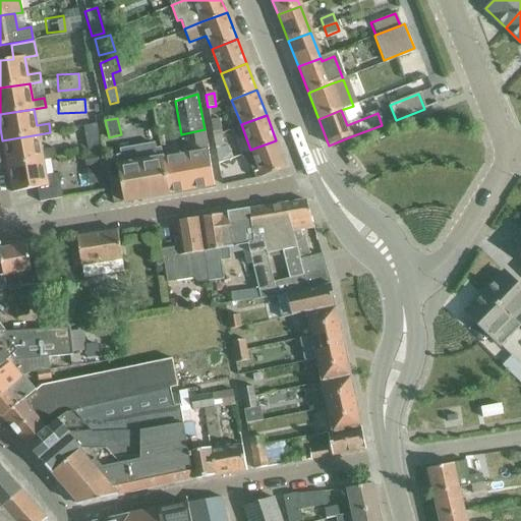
[(211,121),(213,133),(222,132),(219,118),(211,121)]
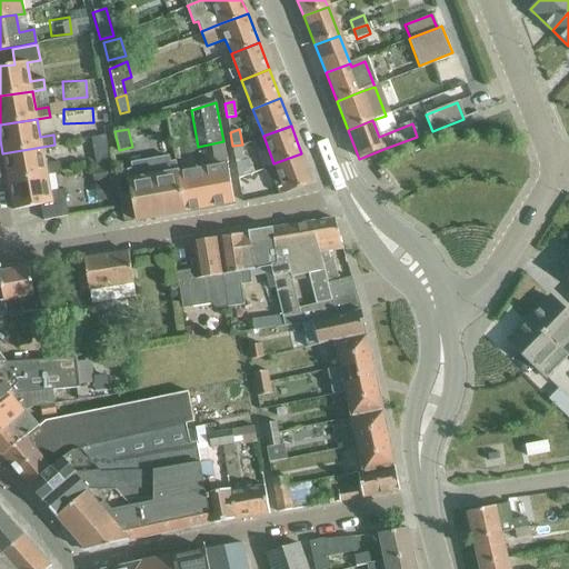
[(107,136),(92,138),(96,153),(110,150),(108,141),(107,136)]
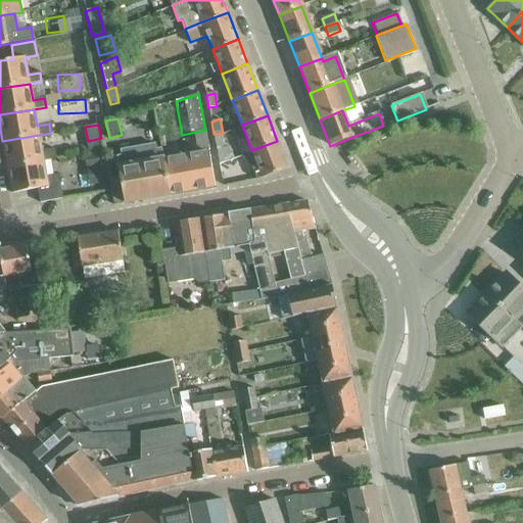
[(214,134),(217,152),(225,148),(223,133),(214,134)]
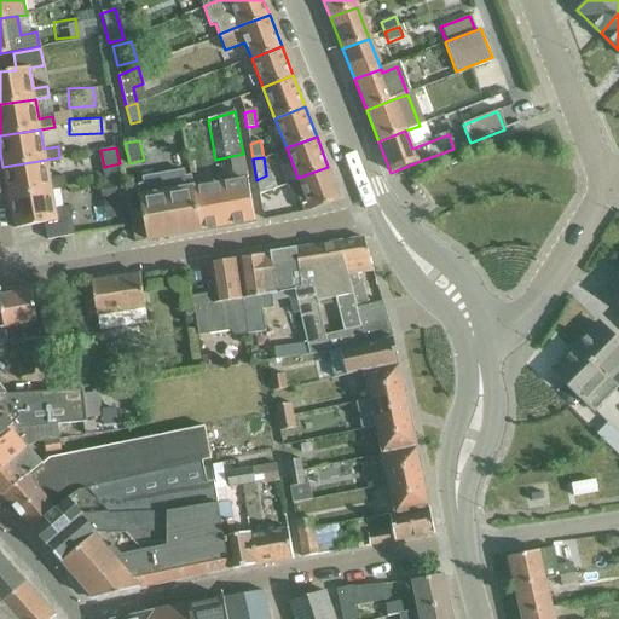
[(65,187),(63,178),(50,180),(46,160),(3,167),(9,197),(51,190),(65,187)]
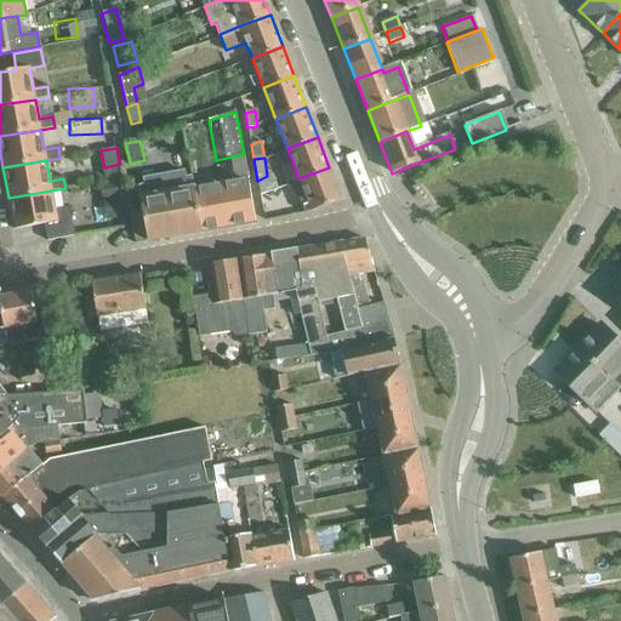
[(298,178),(292,181),(303,210),(309,206),(311,209),(311,210),(341,198),(335,182),(329,167),(298,178)]
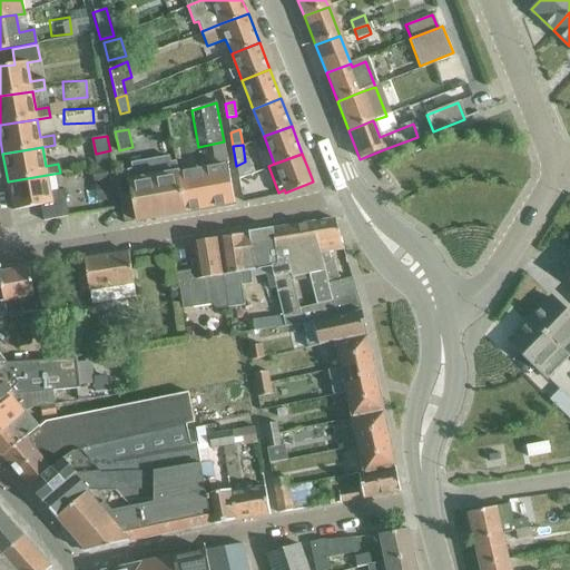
[(131,194),(136,222),(161,217),(186,212),(178,172),(177,172),(175,163),(170,163),(169,157),(130,164),(131,170),(127,170),(129,180),(131,194)]
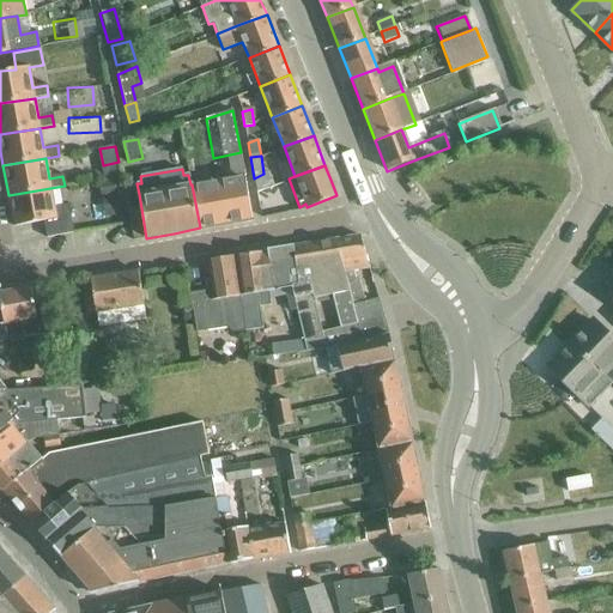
[(263,174),(254,178),(256,193),(274,187),(267,173),(263,174)]
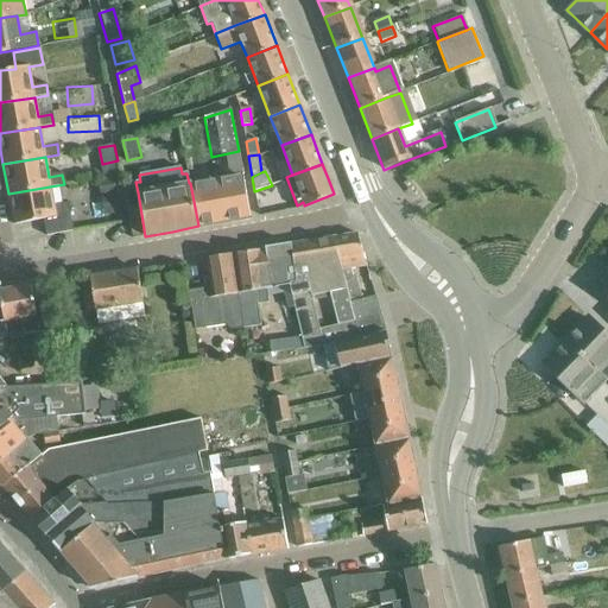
[(216,178),(190,183),(198,226),(226,221),(251,216),(242,173),(216,178)]
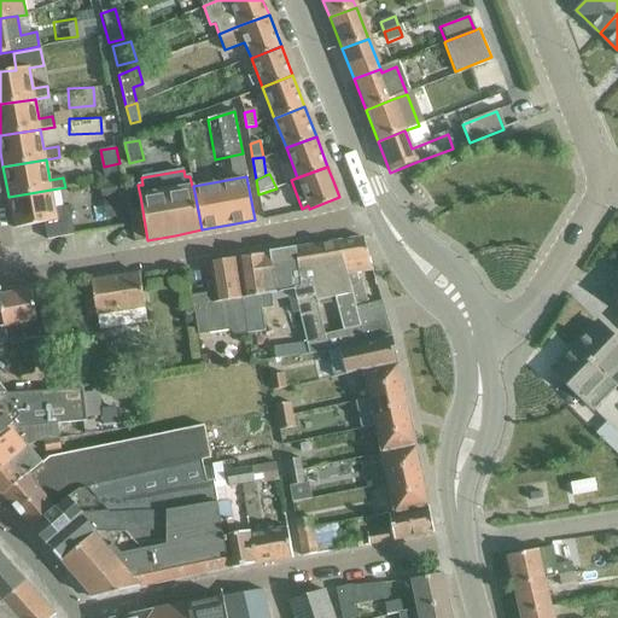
[(117,181),(100,184),(104,200),(120,197),(117,181)]
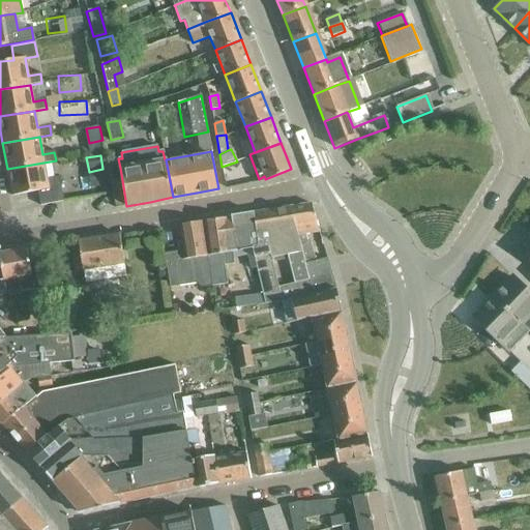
[(63,202),(61,188),(59,178),(47,180),(43,163),(7,169),(11,196),(37,192),(39,206),(63,202)]
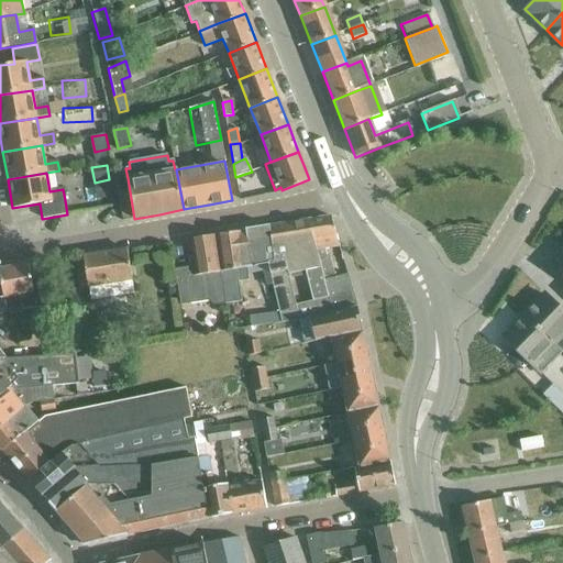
[(130,191),(118,194),(122,220),(134,219),(130,191)]
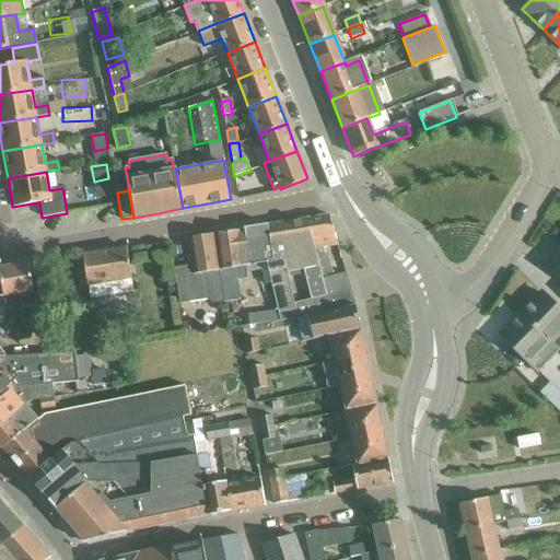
[(325,217),(305,220),(314,248),(318,266),(322,278),(326,296),(329,310),(354,304),(343,273),(333,276),(326,255),(324,256),(323,246),(338,244),(329,216),(325,217)]
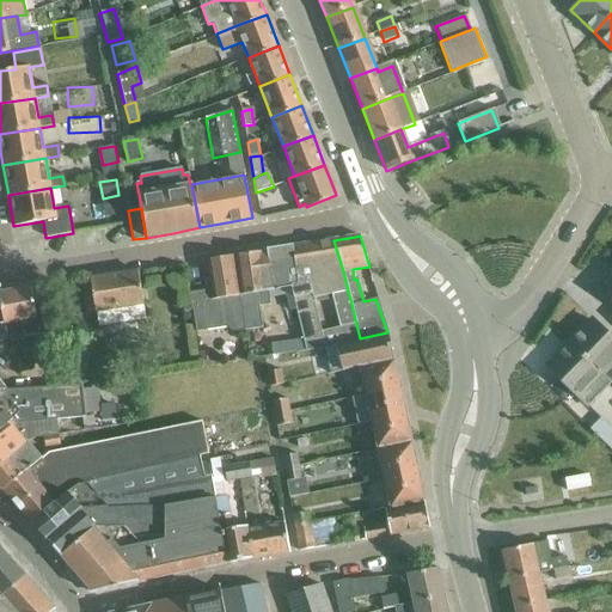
[(334,240),(292,246),(297,279),(307,276),(312,298),(331,294),(340,329),(356,324),(352,304),(348,291),(343,271),(334,240)]
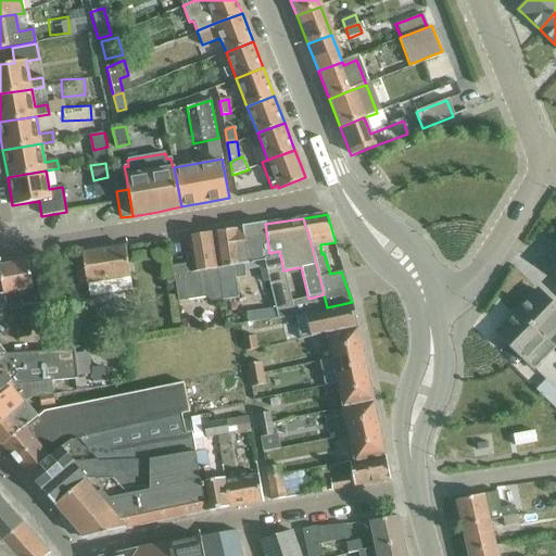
[(265,224),(242,227),(248,265),(242,265),(243,273),(258,269),(261,283),(269,281),(275,308),(277,315),(278,319),(293,317),(293,315),(294,315),(291,302),(283,270),(279,251),(269,253),(265,224)]
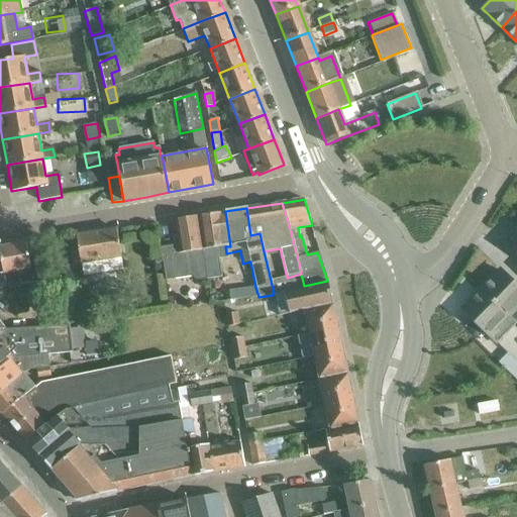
[(230,246),(225,211),(197,215),(202,248),(208,280),(221,278),(218,260),(227,259),(226,253),(225,246),(230,246)]
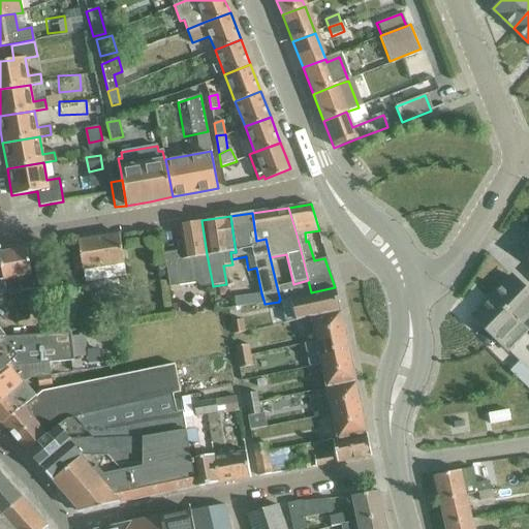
[(213,286),(207,254),(201,220),(178,224),(182,252),(164,255),(169,287),(195,283),(200,288),(213,286)]
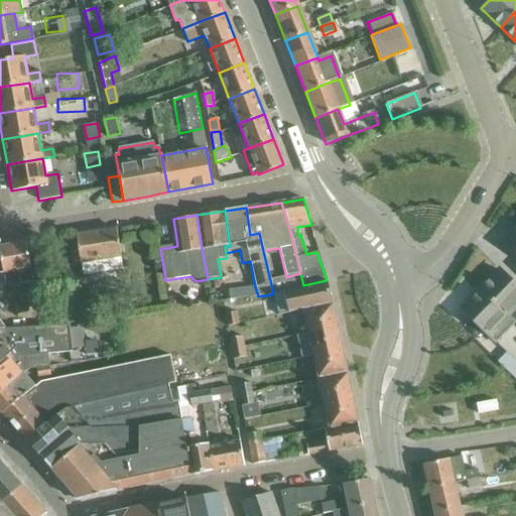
[(515,227),(504,240),(515,252),(515,227)]
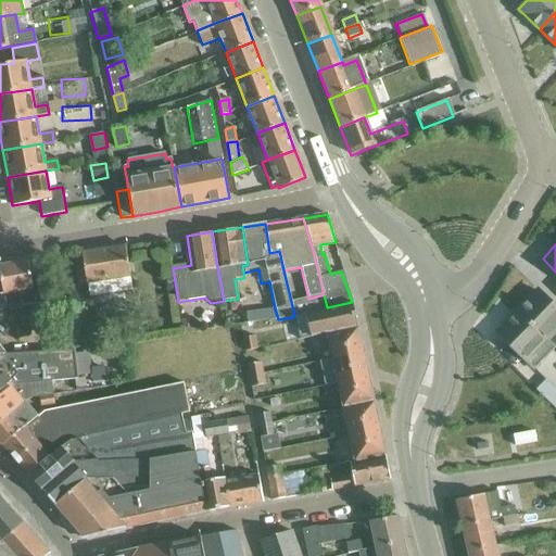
[(84,267),(79,267),(81,283),(87,282),(89,299),(130,292),(128,276),(124,249),(124,245),(80,252),(81,254),(84,267)]
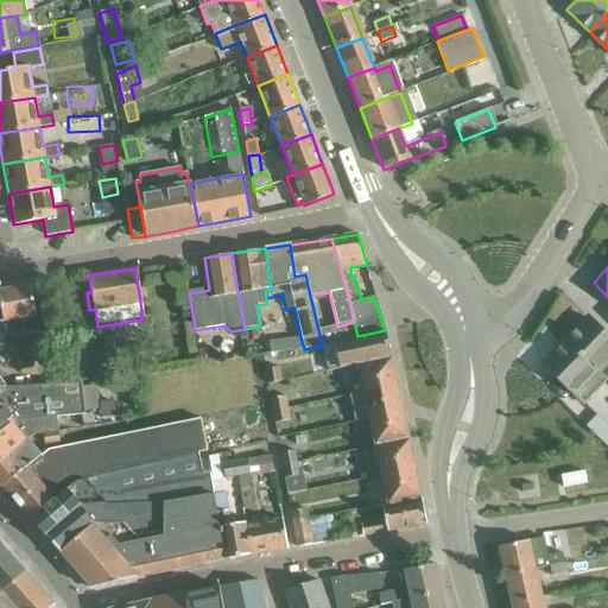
[(31,284),(0,290),(0,302),(4,322),(20,320),(24,337),(40,334),(31,284)]
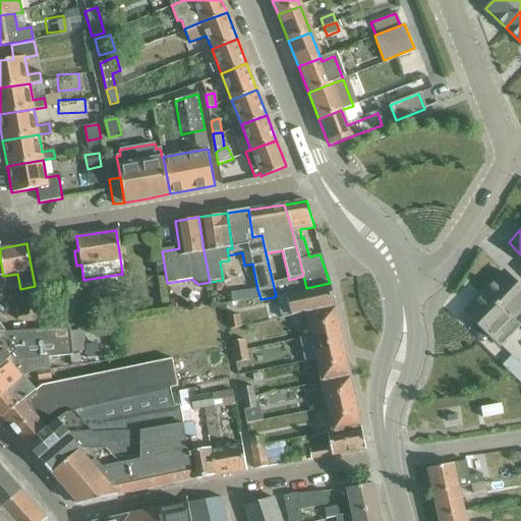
[(520,289),(503,272),(483,292),(509,316),(518,326),(520,322),(520,289)]
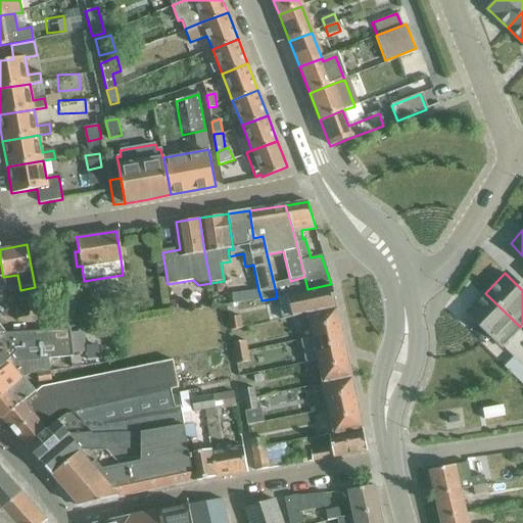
[(290,281),(274,284),(277,296),(276,296),(276,298),(290,295),(290,293),(307,289),(304,277),(290,281)]
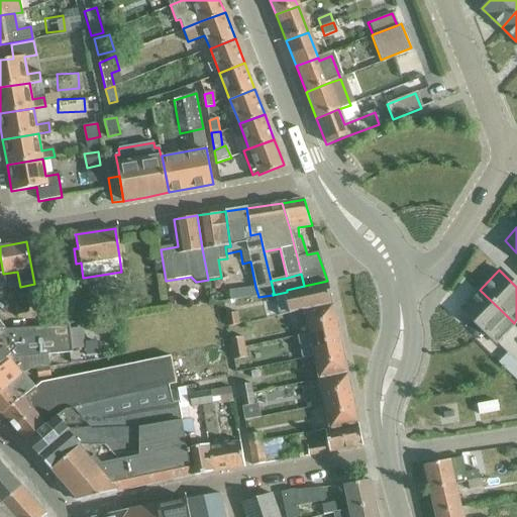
[(327,281),(304,286),(287,290),(287,292),(273,295),(278,315),(304,309),(305,308),(331,303),(327,281)]
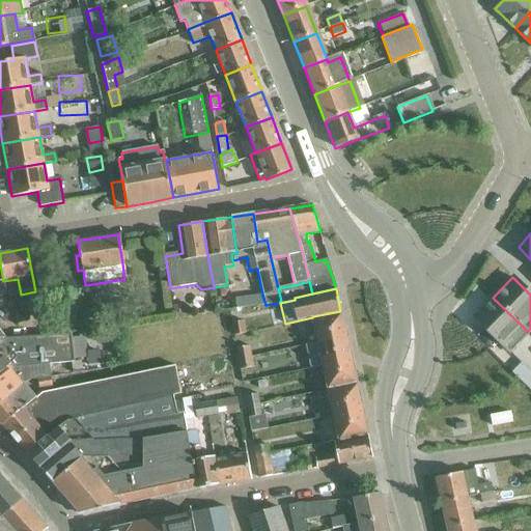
[(493,298),(473,318),(509,352),(515,345),(528,332),(519,323),(493,298)]
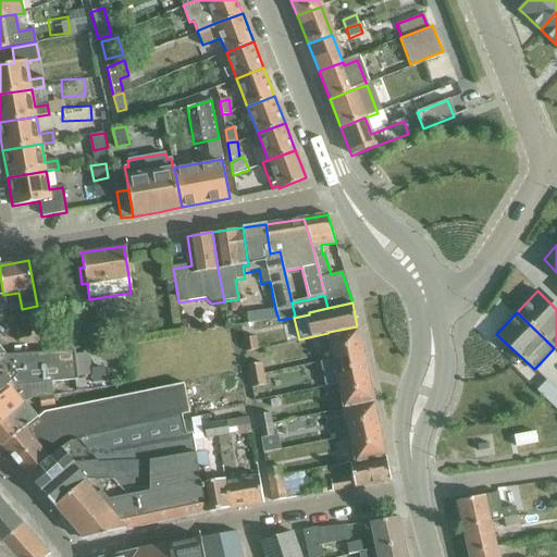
[(194,321),(181,323),(183,336),(196,334),(194,321)]
